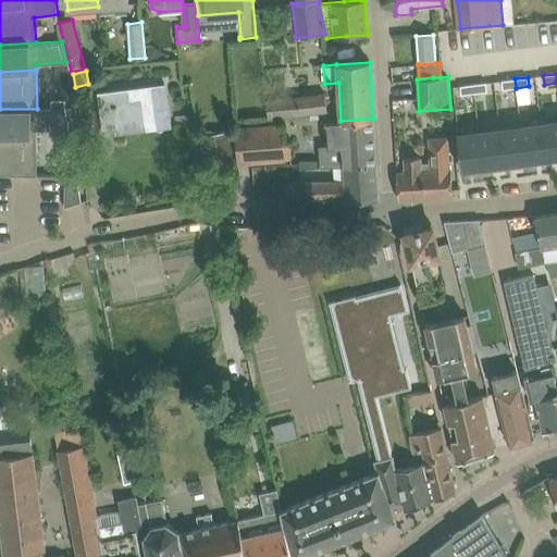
[(515,78),(502,81),(503,90),(516,88),(515,78)]
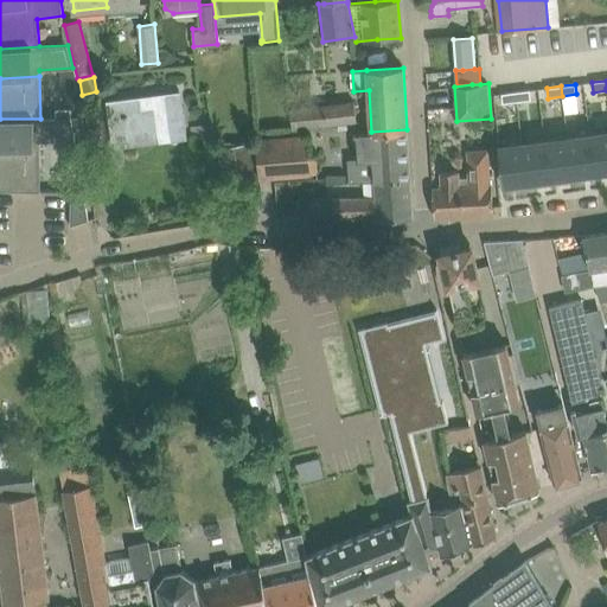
[(530,90),(516,91),(517,102),(531,100),(530,90)]
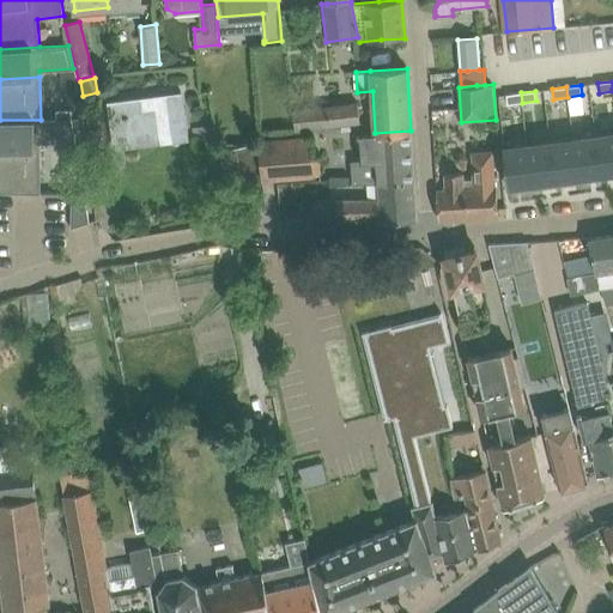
[(521,92),(507,95),(508,104),(522,103),(521,92)]
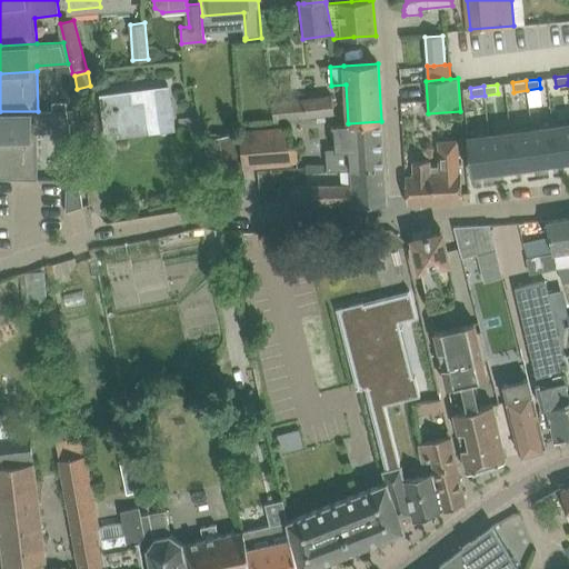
[(169,87),(101,96),(107,138),(121,136),(119,122),(157,118),(158,130),(175,128),(169,87)]
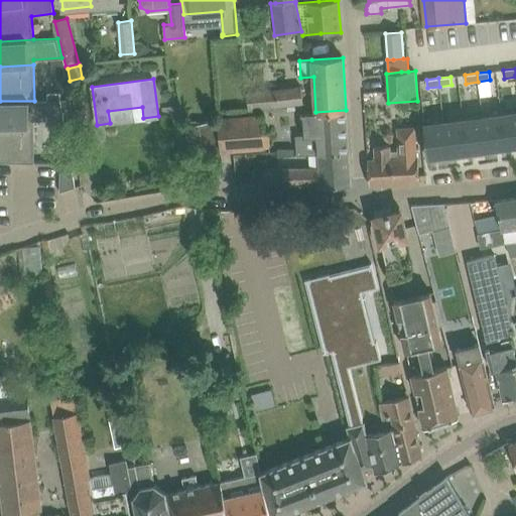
[(301,85),(247,91),(249,108),(303,103),(301,85)]
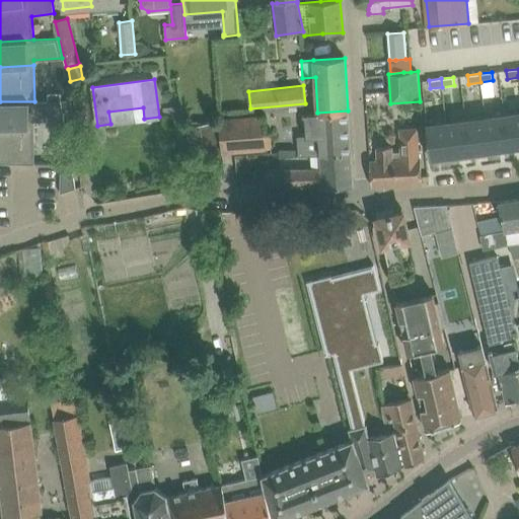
[(34,101),(0,101),(0,127),(33,127),(33,122),(64,121),(61,101),(48,101),(34,101)]
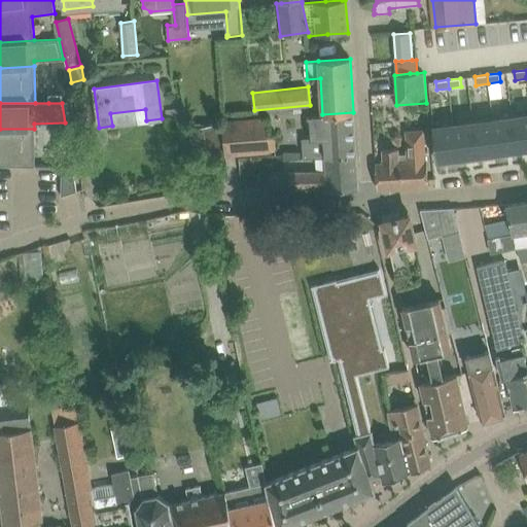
[(183,107),(166,110),(167,114),(171,113),(171,115),(175,114),(177,126),(186,124),(183,107)]
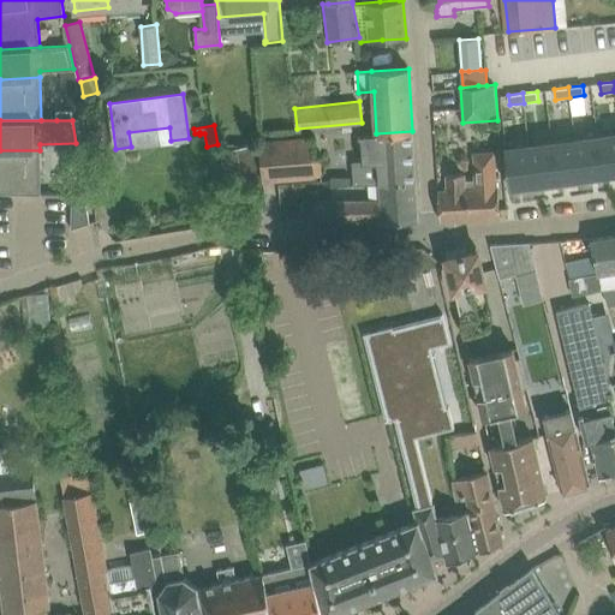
[(362,135),(364,162),(377,161),(378,165),(415,163),(412,131),(376,133),(362,135)]
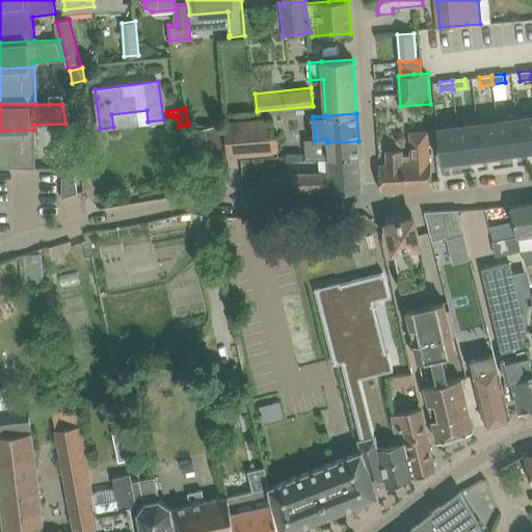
[(531,114),(517,116),(522,152),(531,150),(531,114)]
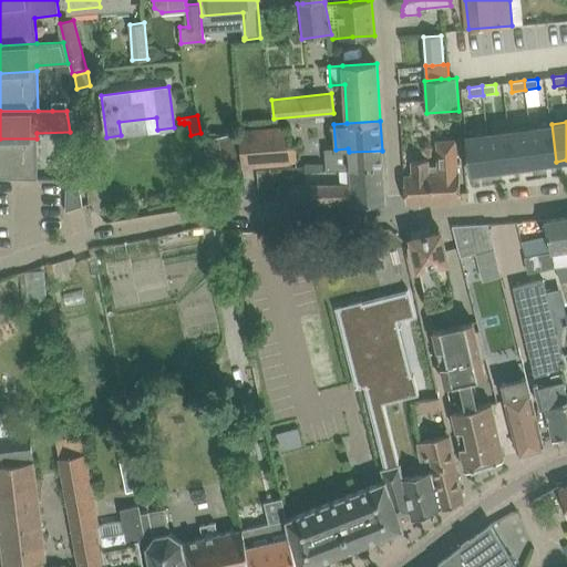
[(552,124),(529,127),(535,166),(536,165),(536,164),(556,162),(552,124)]
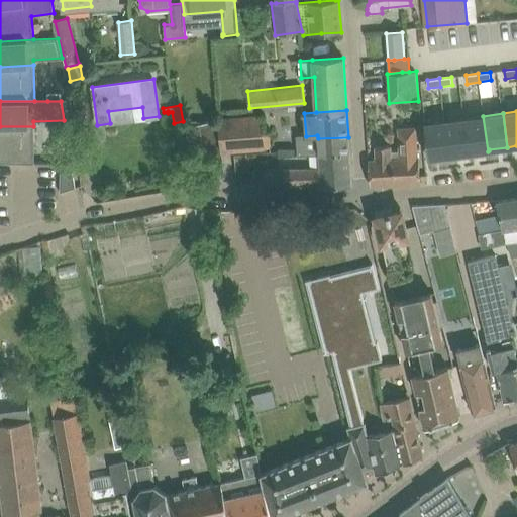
[(218,118),(219,130),(221,150),(271,146),(269,133),(265,133),(263,115),(218,118)]
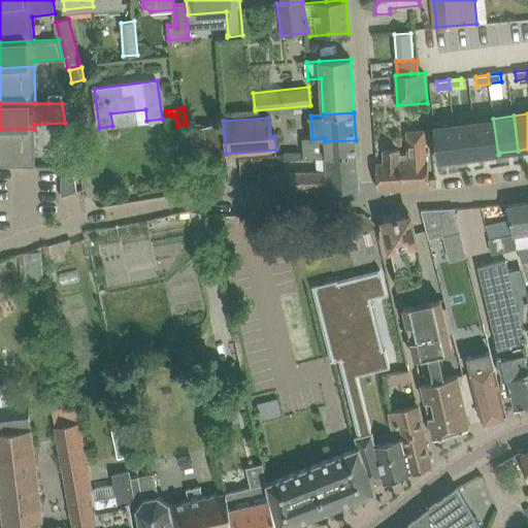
[(493,120),(474,122),(479,157),(498,155),(493,119),(493,120)]
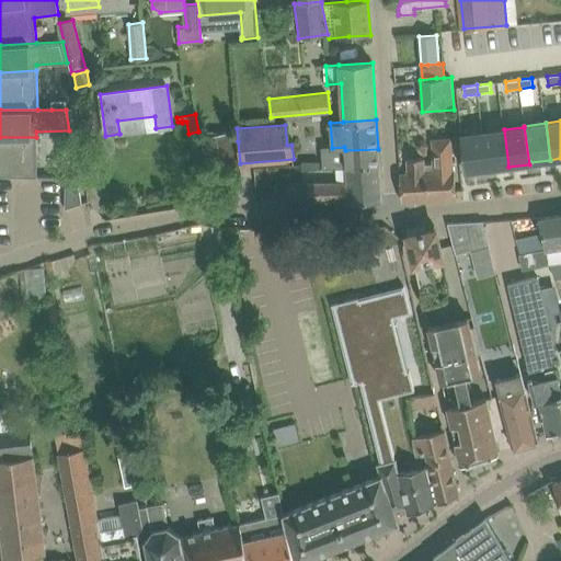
[(504,129),(483,133),(488,170),(508,167),(504,129)]
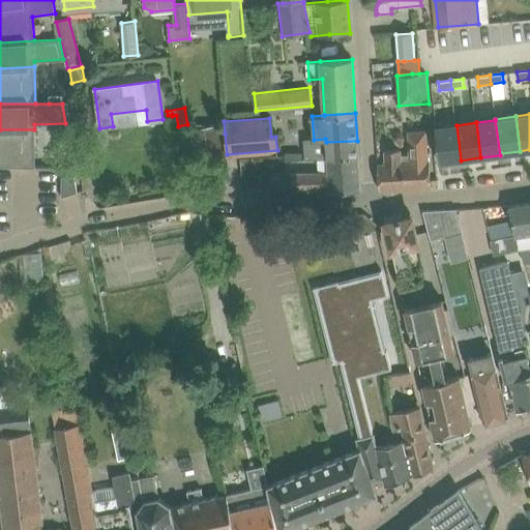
[(457,125),(436,127),(440,163),(461,160),(457,125)]
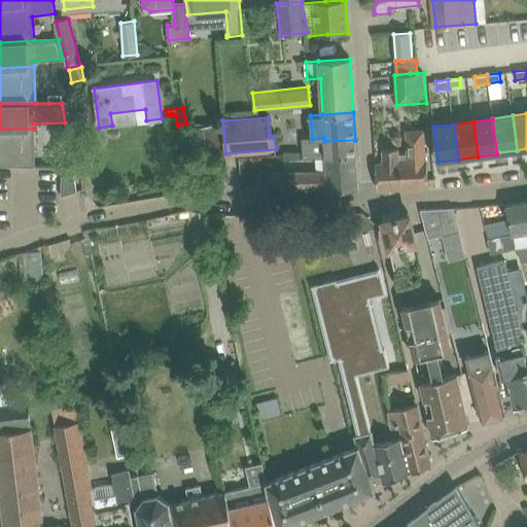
[(34,129),(0,129),(0,165),(35,167),(34,129)]
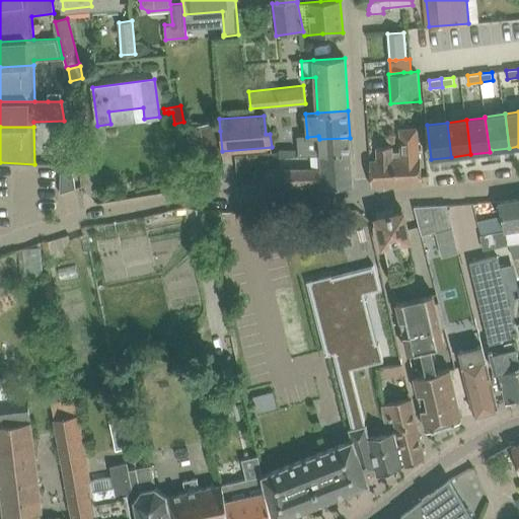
[(377,160),(370,160),(372,187),(422,183),(421,158),(420,158),(417,128),(399,129),(401,152),(392,152),(391,146),(377,147),(377,160)]
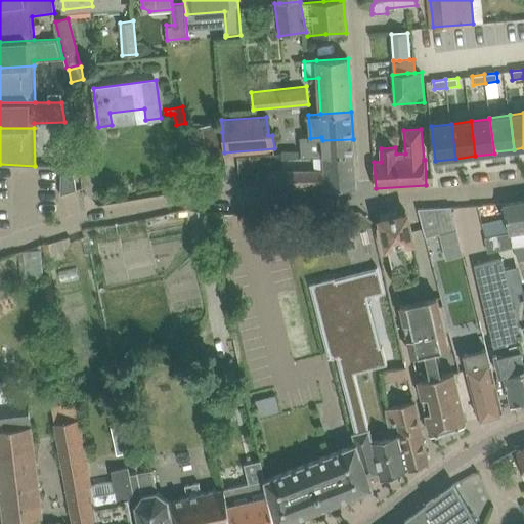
[(216,131),(192,135),(200,183),(224,179),(216,131)]
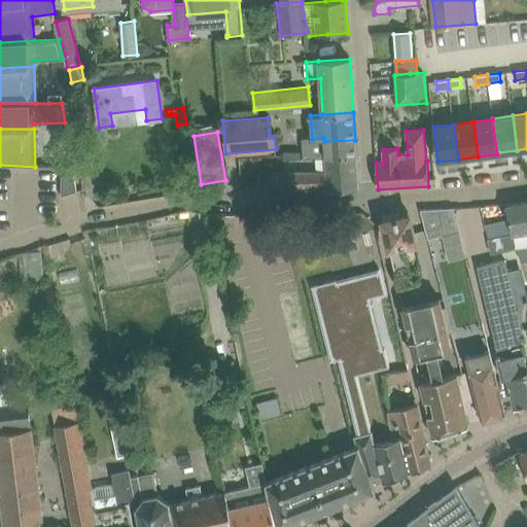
[(303,139),(303,157),(324,156),(356,155),(355,140),(324,141),(323,138),(312,139),(303,139)]
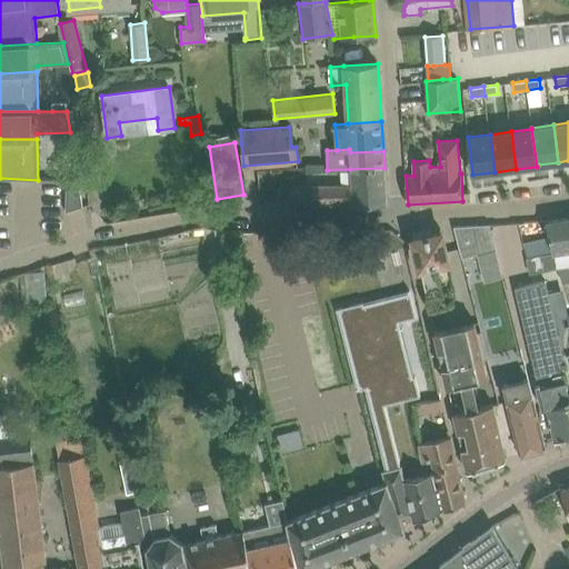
[(351,185),(335,186),(312,186),(313,205),(353,203),(353,206),(387,205),(385,168),(350,169),(351,185)]
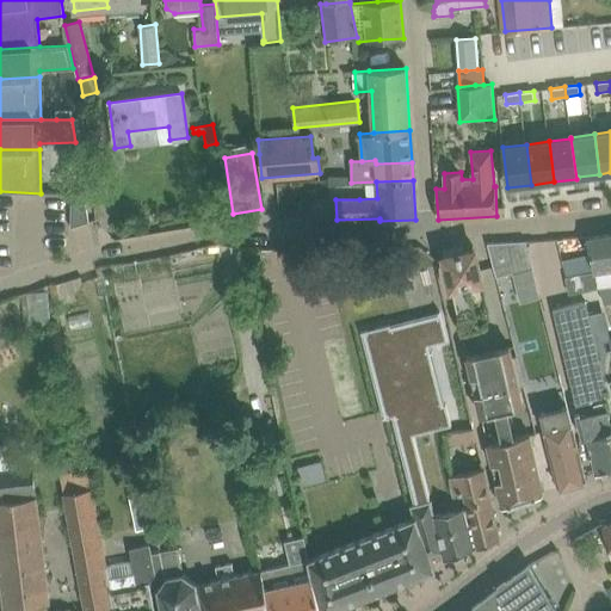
[(72,192),(72,195),(71,228),(88,222),(84,193),(72,192)]
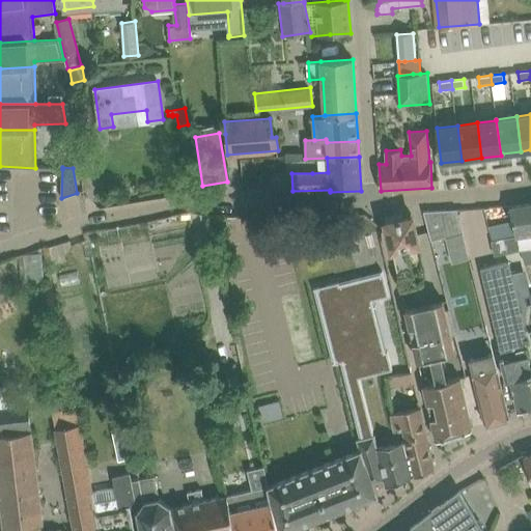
[(530,202),(510,206),(514,226),(516,235),(518,235),(520,249),(530,246),(530,202)]
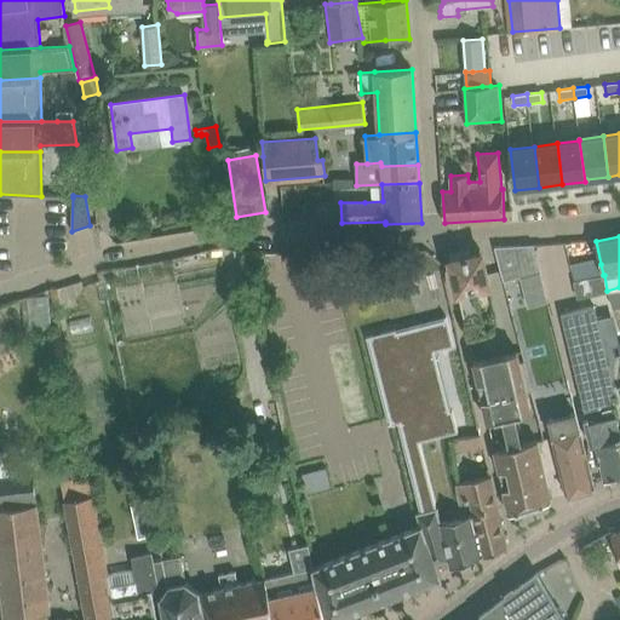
[(534,244),(495,246),(504,279),(540,270),(534,244)]
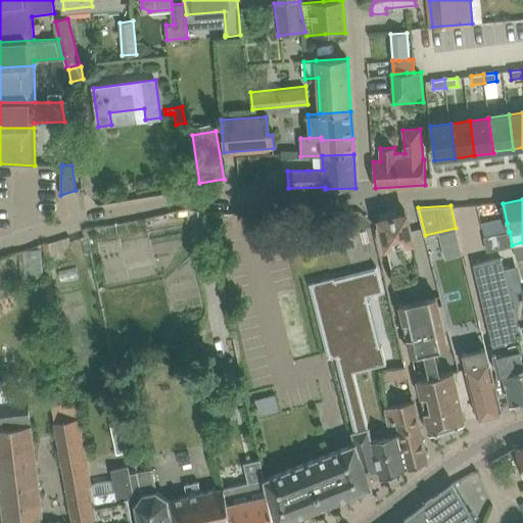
[(379,212),(395,284),(411,281),(399,246),(413,243),(406,210),(398,212),(397,208),(379,212)]
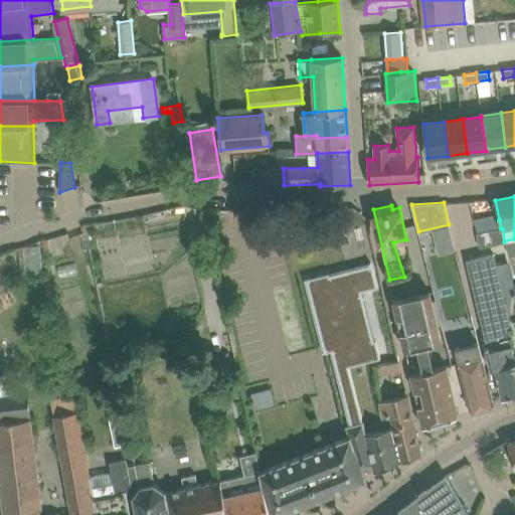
[(502,228),(501,228),(477,233),(480,246),(504,241),(502,228)]
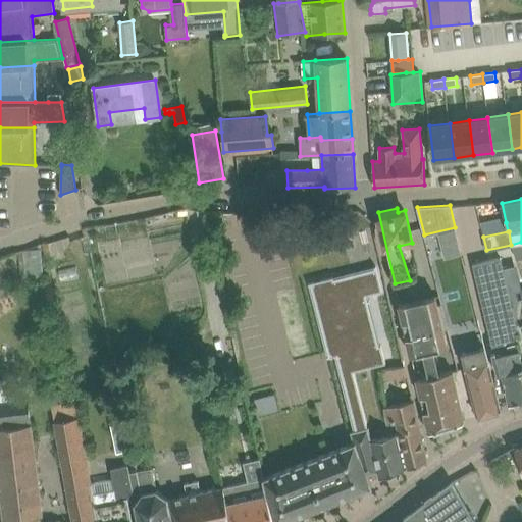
[(45,245),(51,261),(66,257),(64,250),(70,242),(69,237),(45,245)]
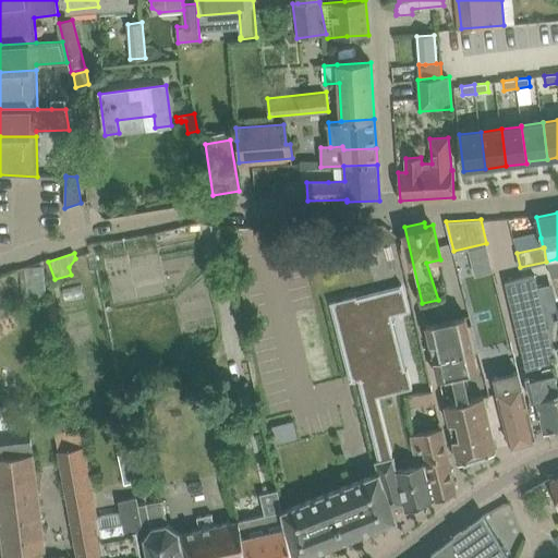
[(534,275),(505,281),(528,375),(526,375),(533,401),(537,400),(545,432),(557,427),(557,319),(546,323),(534,275)]
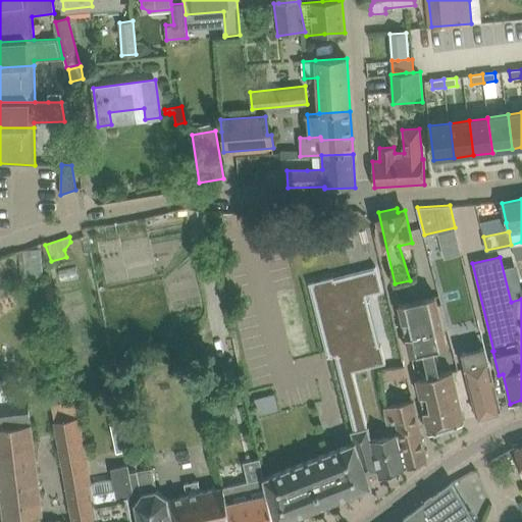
[(285,470),(263,478),(268,496),(273,521),(280,521),(372,486),(368,474),(378,471),(379,478),(381,478),(372,442),(372,440),(354,368),(386,360),(369,293),(383,290),(377,265),(375,265),(376,268),(334,278),(334,275),(309,281),(328,356),(338,354),(358,429),(350,431),(353,444),(285,470)]
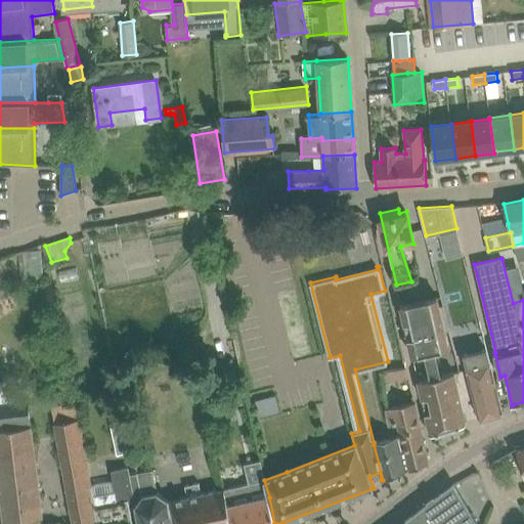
[(437,297),(401,305),(412,356),(425,353),(437,351),(449,348),(445,332),(449,331),(443,305),(440,306),(437,297)]
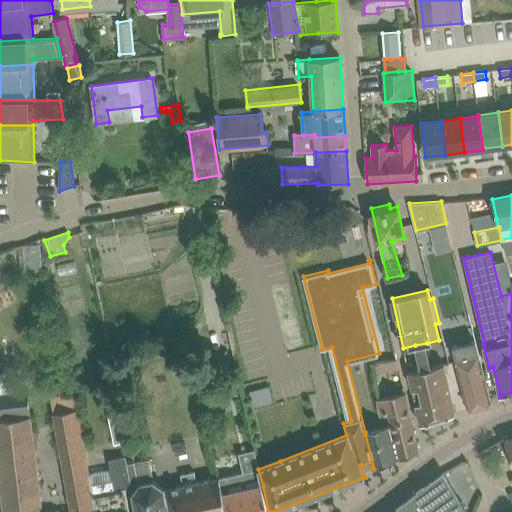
[(456,361),(464,390),(469,409),(492,403),(475,340),(453,346),(457,361),(456,361)]
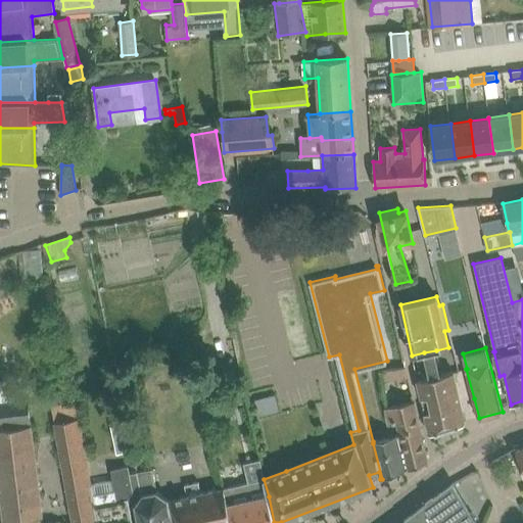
[(430,377),(418,380),(429,433),(465,422),(449,372),(441,375),(436,350),(424,352),(430,377)]
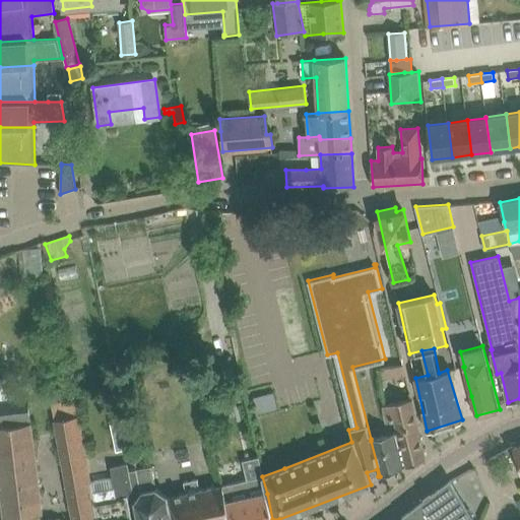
[(231,355),(217,358),(223,383),(236,380),(231,355)]
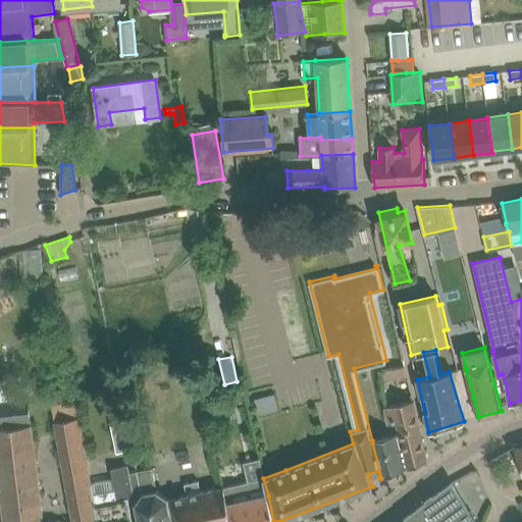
[(394,368),(380,370),(381,379),(395,377),(394,368)]
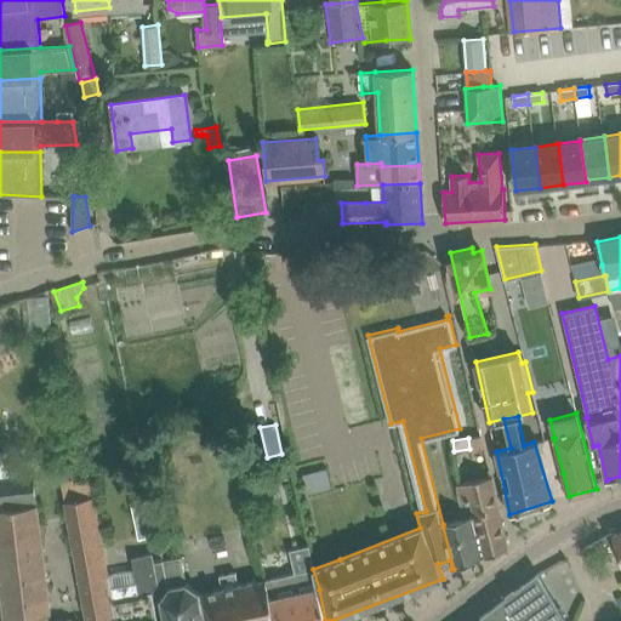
[(0,455),(0,576),(5,620),(29,617),(50,615),(33,474),(22,476),(21,471),(13,471),(13,465),(0,455)]
